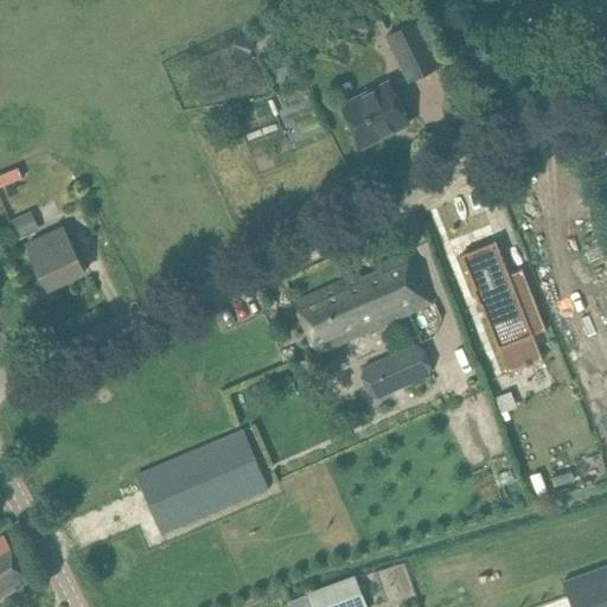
[(371,7),(346,6),(345,27),(370,29),(371,7)]
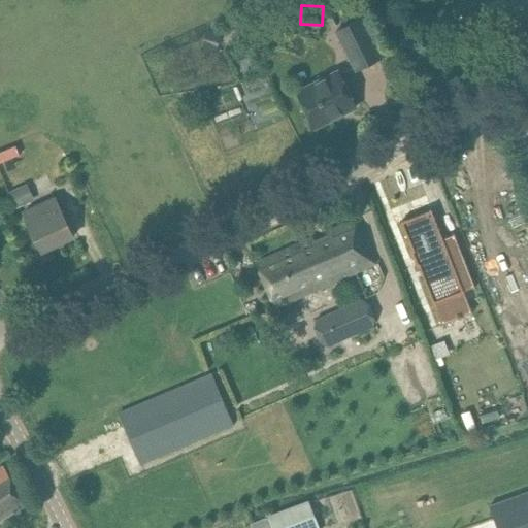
[(336,31),(357,71),(381,60),(361,19),(336,31)]
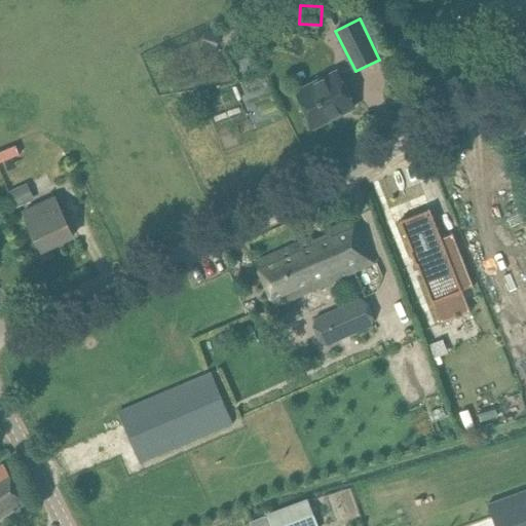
[(295,92),(312,127),(354,107),(337,72),(295,92)]
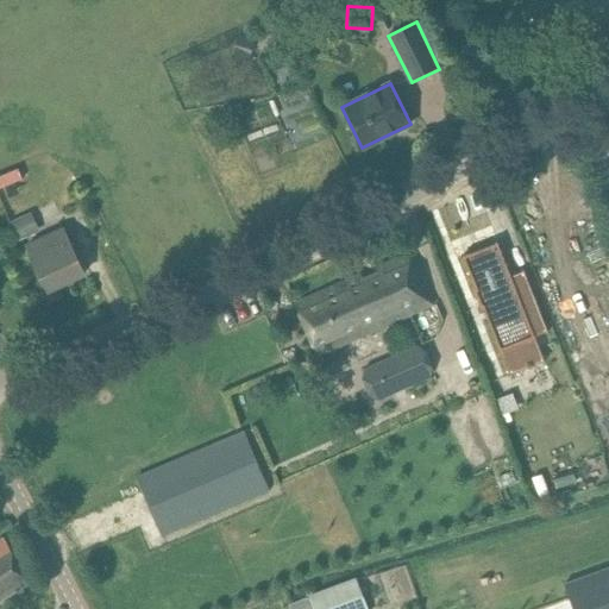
[(37,212),(13,218),(19,239),(43,232),(37,212)]
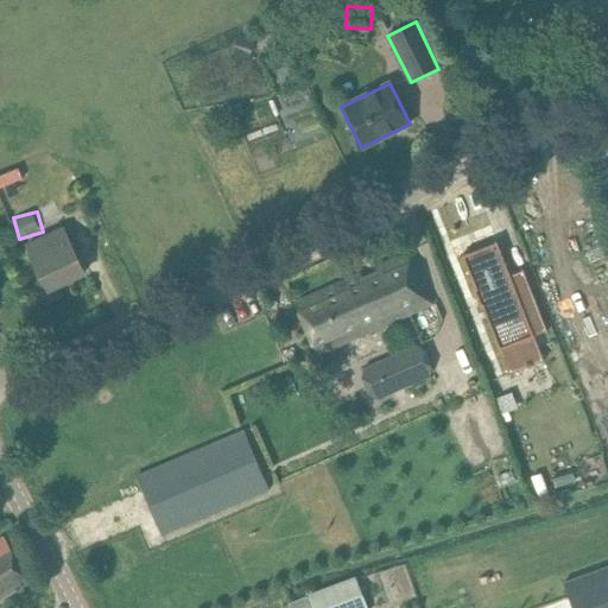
[(84,274),(63,228),(27,245),(49,291),(84,274)]
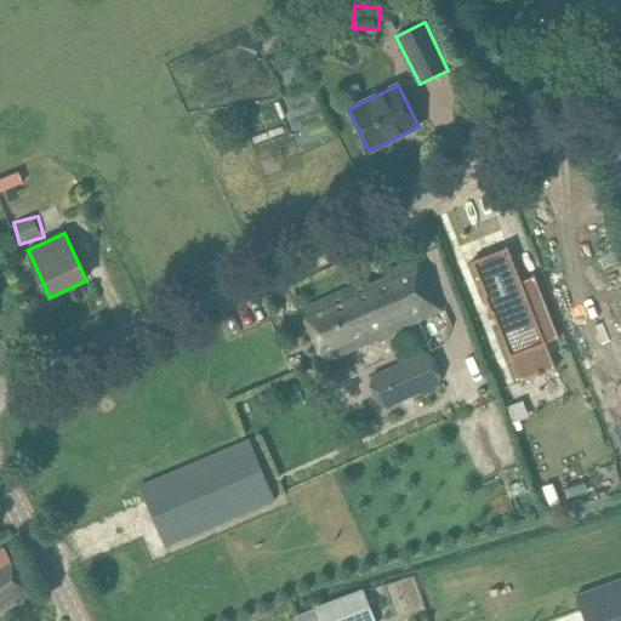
[(507,248),(472,261),(519,382),(554,369),(545,345),(558,339),(534,277),(520,281),(507,248)]
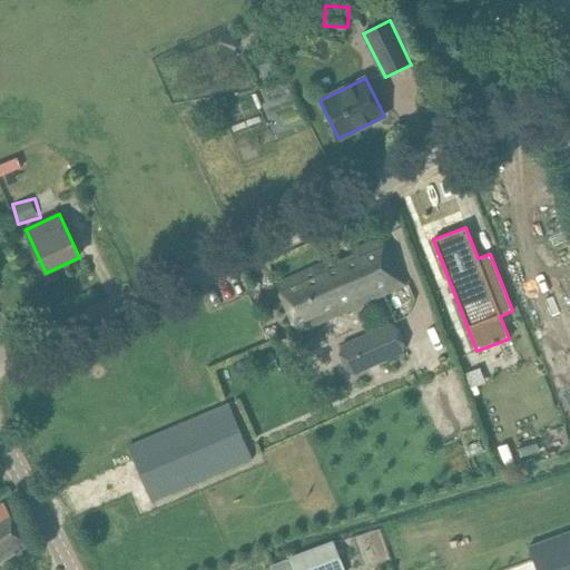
[(276,283),(285,304),(297,333),(406,285),(384,235),(351,251),(353,255),(340,262),(337,256),(276,283)]
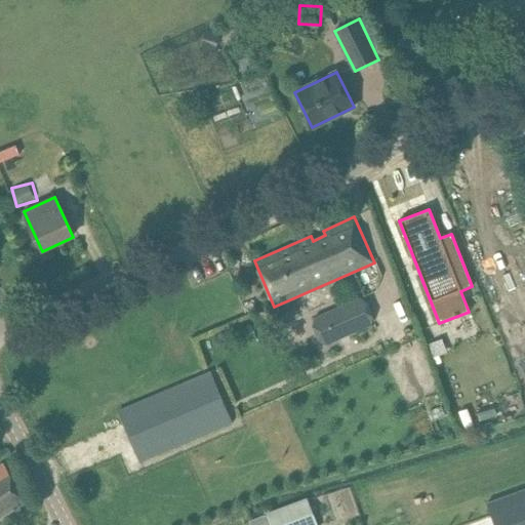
[(371,325),(359,297),(314,318),(326,345),(371,325)]
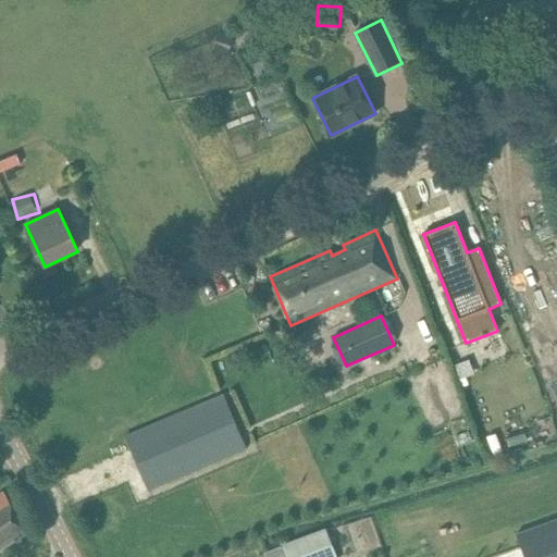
[(245,447),(223,395),(126,436),(148,489),(245,447)]
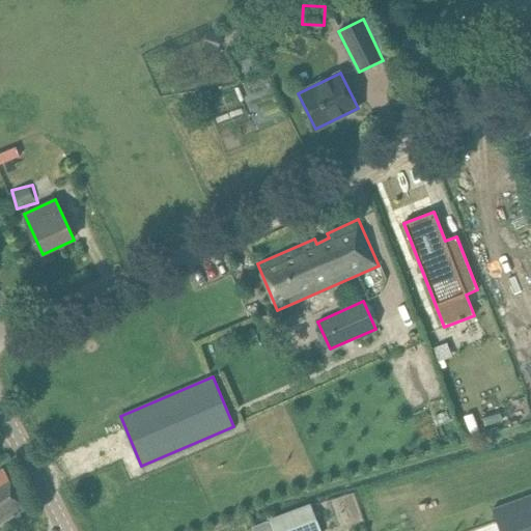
[(0,522),(6,519),(25,509),(3,469),(0,470),(0,522)]
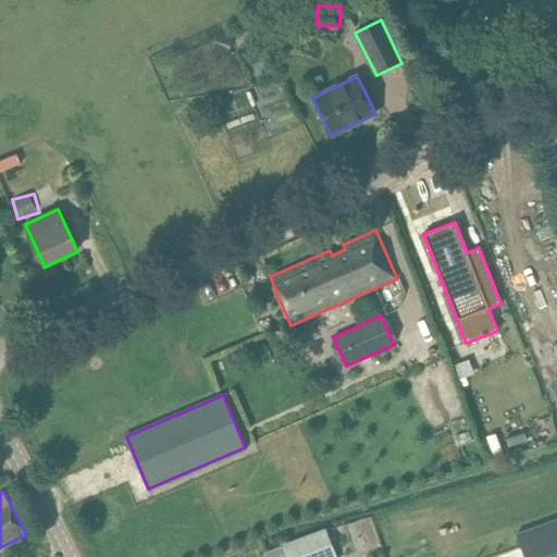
[(556,556),(556,520),(521,533),(529,556),(556,556)]
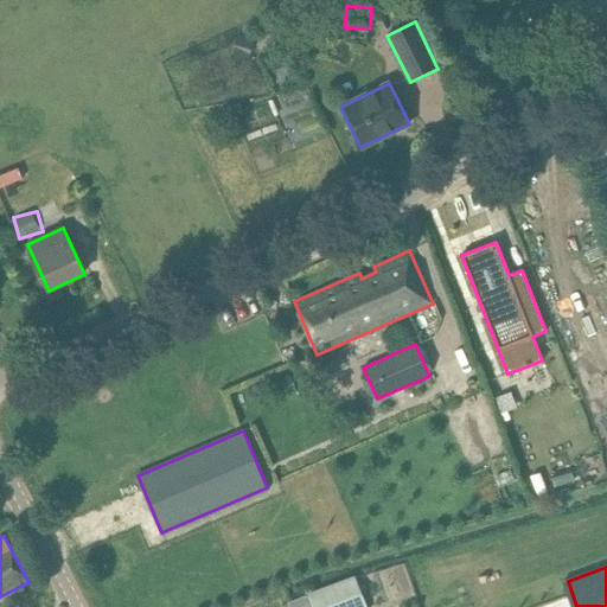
[(365,606),(355,576),(317,592),(274,606),(365,606)]
